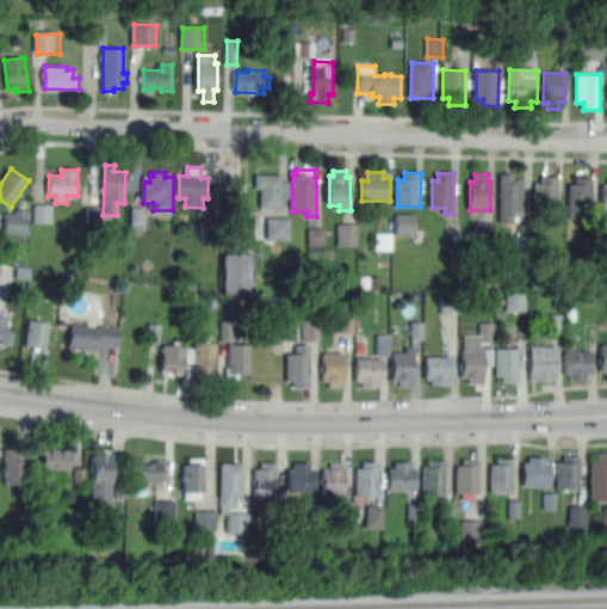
[(516,176),(516,179),(525,180),(524,216),(514,216),(514,223),(501,223),(501,174),(516,176)]
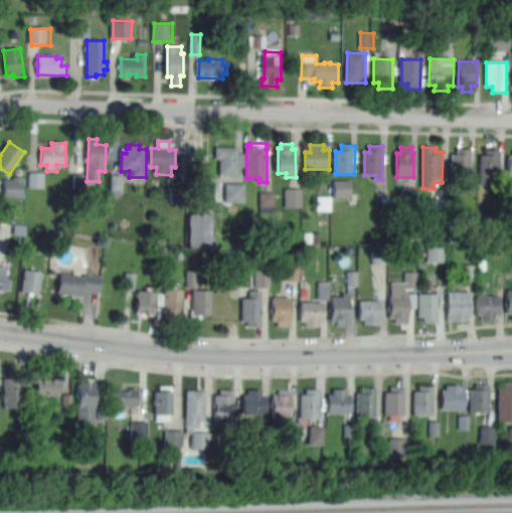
[(238,149),(239,155),(245,155),(245,167),(239,167),(239,175),(221,176),(220,160),(216,160),(216,149),(238,149)]
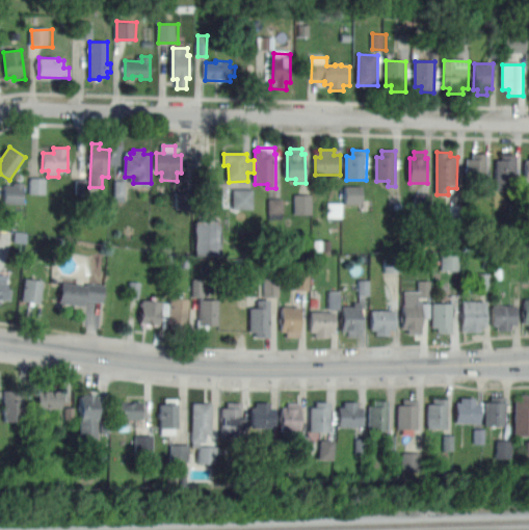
[(486,185),(467,184),(468,159),(473,159),(473,154),(487,155),(486,185)]
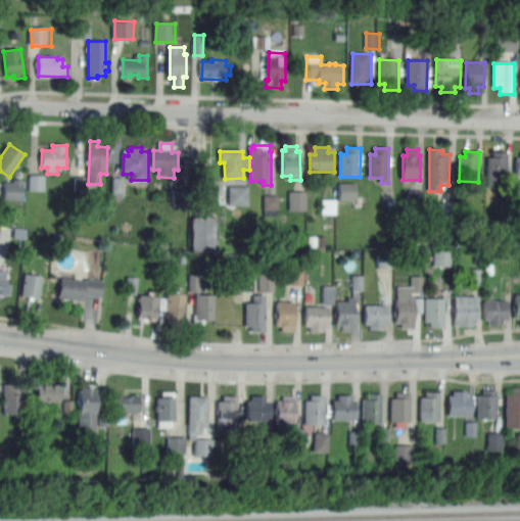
[(508,188),(488,188),(488,157),(493,157),(493,153),(507,153),(508,188)]
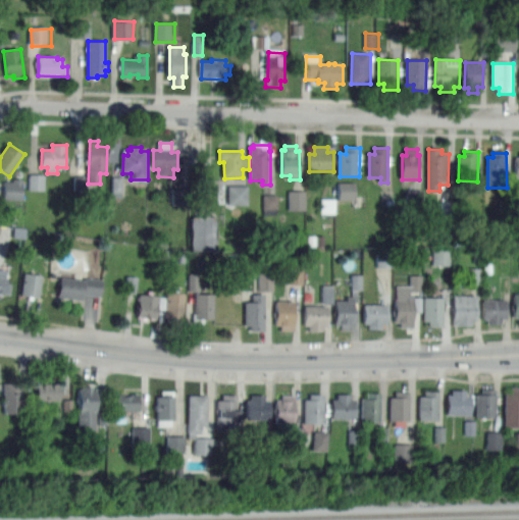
[(78,190),(88,190),(88,175),(78,175),(78,190)]
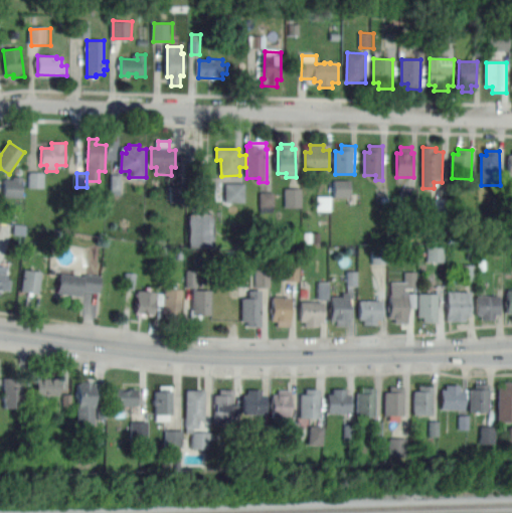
[(47,174),(31,174),(31,190),(47,190),(47,174)]
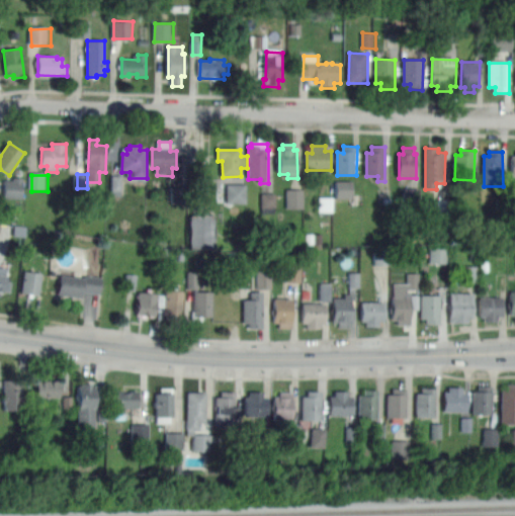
[(123,175),(114,175),(113,195),(123,196),(123,175)]
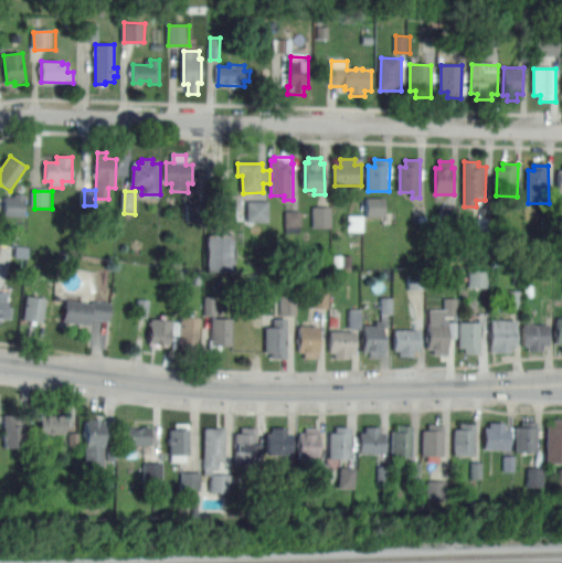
[(7,219),(29,219),(29,198),(7,199),(7,219)]
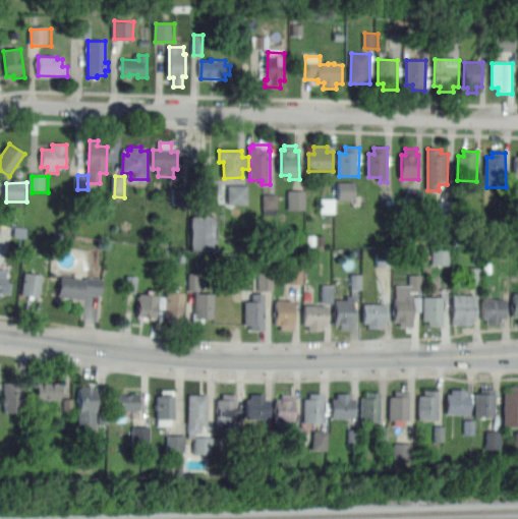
[(358,199),(357,182),(339,182),(340,199),(358,199)]
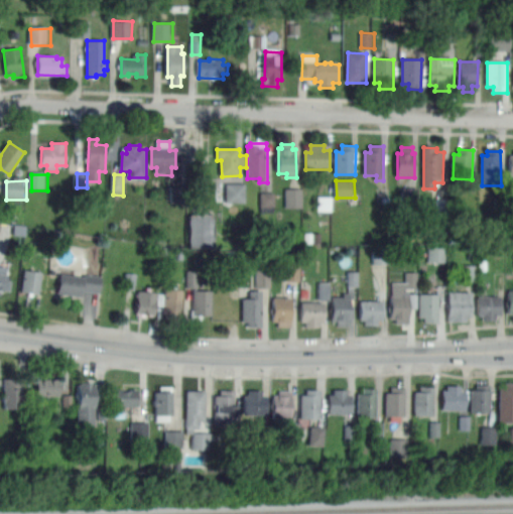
[(248,203),(247,183),(228,184),(229,203),(248,203)]
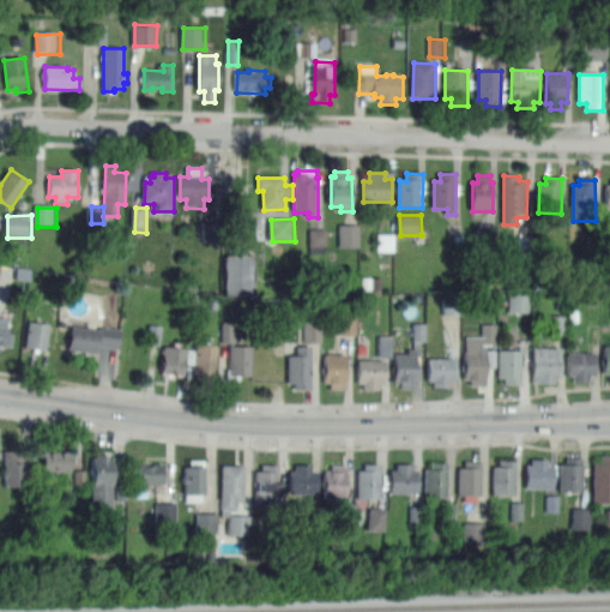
[(342,247),(362,247),(362,225),(342,225),(342,247)]
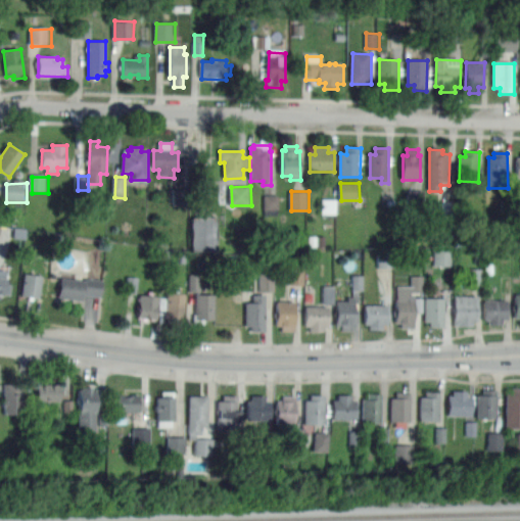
[(265,209),(280,209),(281,195),(266,195),(265,209)]
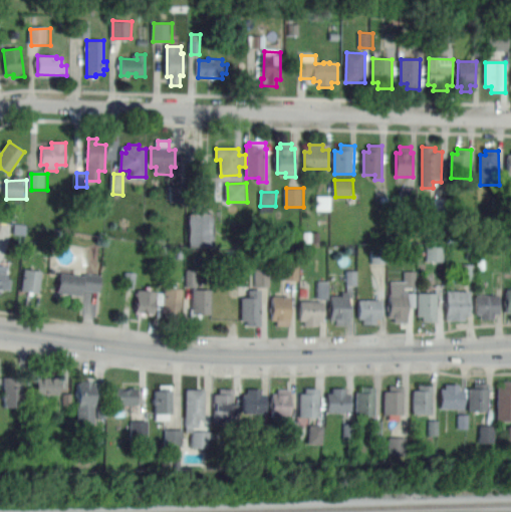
[(333,196),(318,196),(318,211),(333,211),(333,196)]
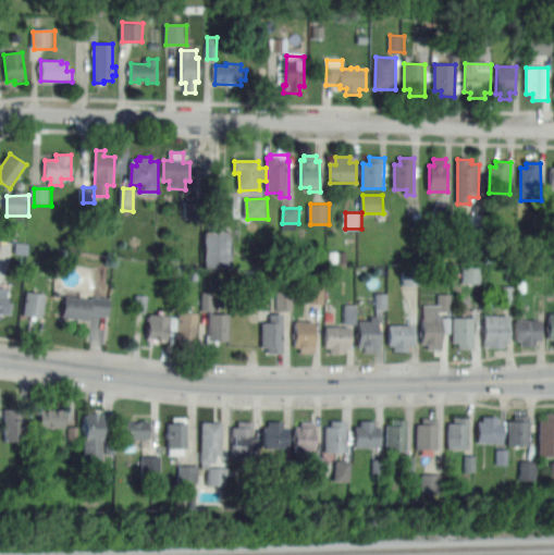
[(206,269),(206,233),(208,233),(208,224),(225,223),(225,233),(231,233),(232,268),(206,269)]
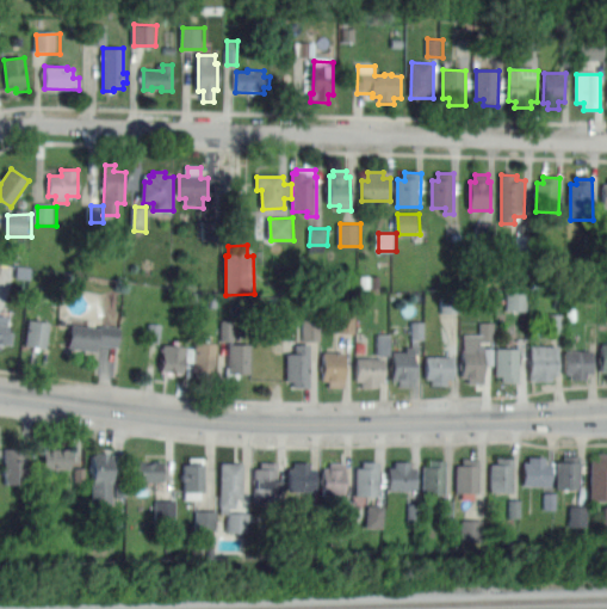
[(528,312),(530,290),(508,289),(507,311),(528,312)]
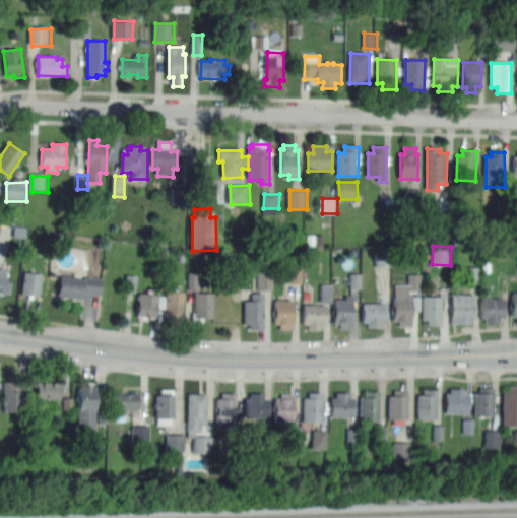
[(378,265),(393,266),(394,252),(378,251),(378,265)]
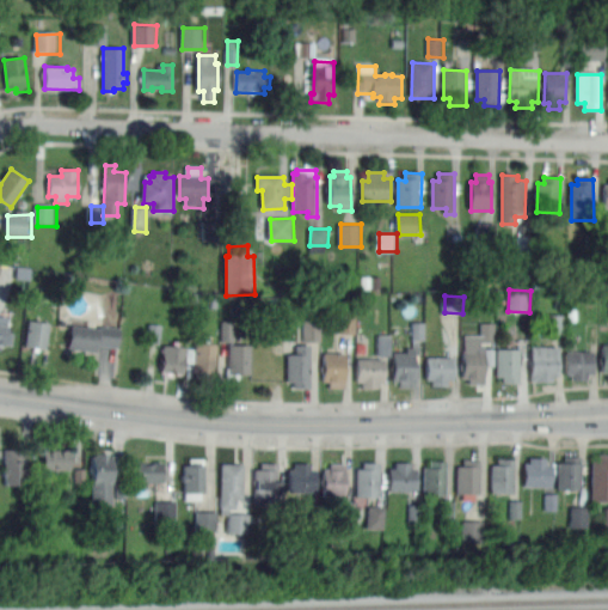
[(358,333),(358,316),(341,315),(339,333),(358,333)]
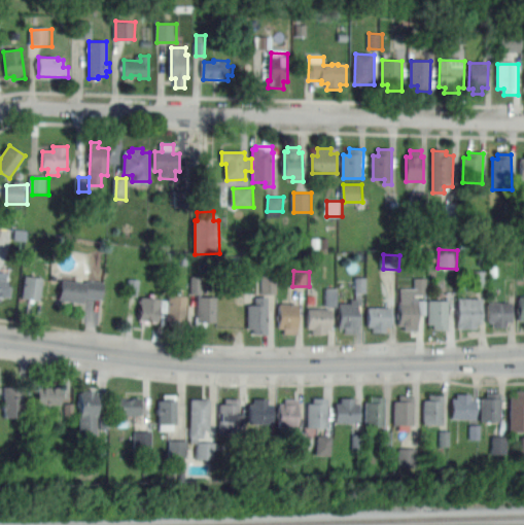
[(40,301),(23,299),(25,277),(43,279),(40,301)]
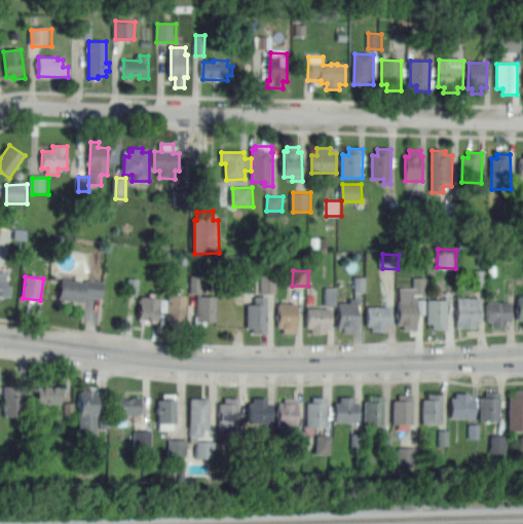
[(259,293),(273,293),(273,276),(258,276),(259,293)]
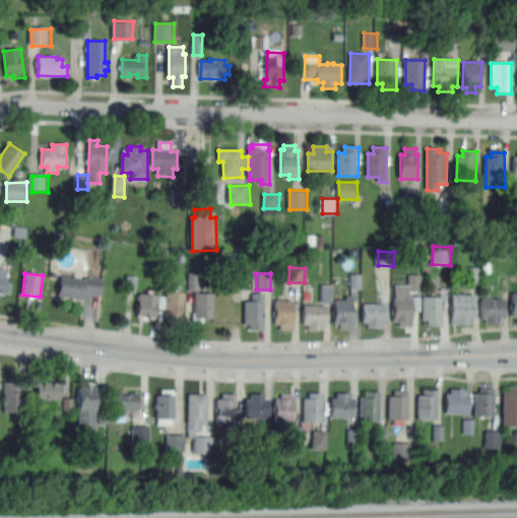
[(363,288),(364,274),(352,273),(352,288),(363,288)]
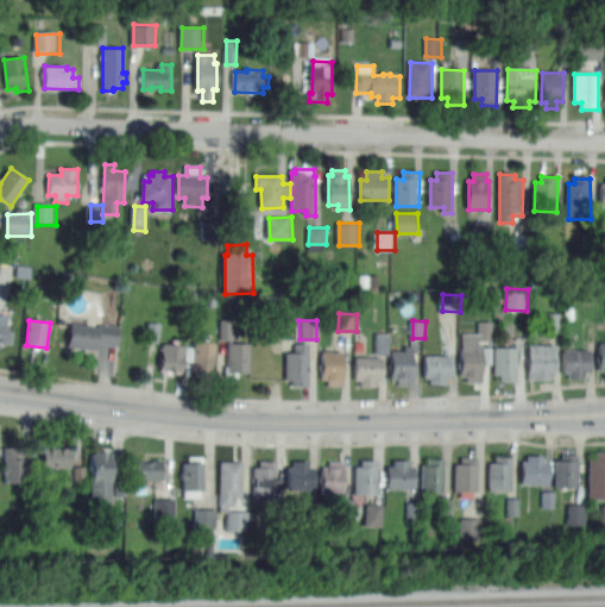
[(479,342),(474,345),(483,345),(483,383),(468,383),(468,377),(462,377),(461,349),(464,349),(464,336),(479,336),(479,323),(493,321),(493,342),(479,342)]
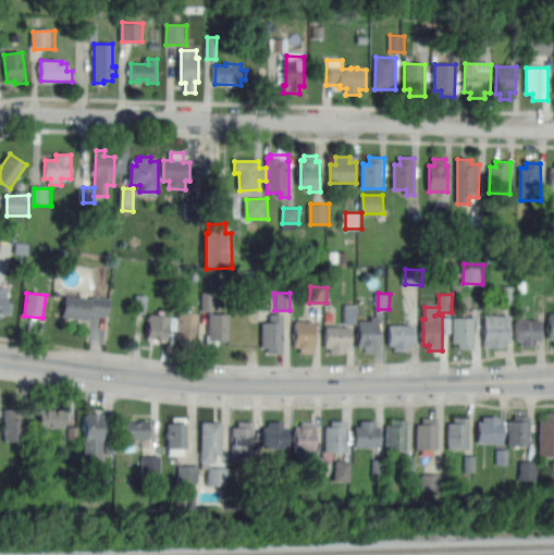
[(0,295),(7,296),(5,304),(13,305),(12,316),(0,313),(0,295)]
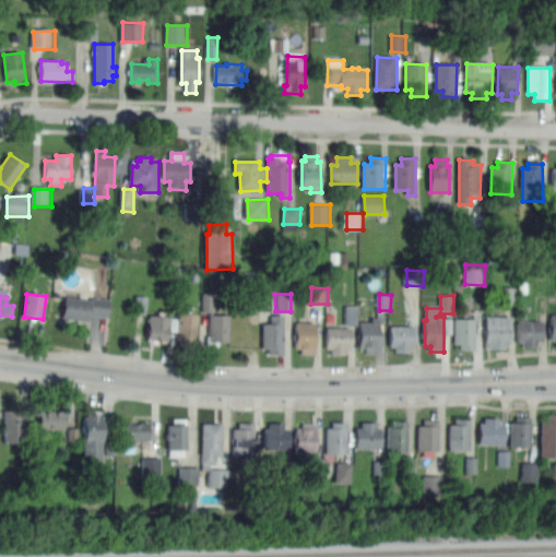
[(91,322),(63,319),(66,298),(92,301),(93,298),(110,300),(108,319),(91,317),(91,322)]
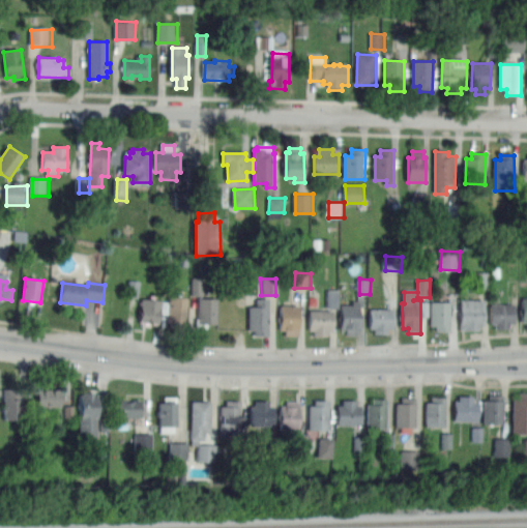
[(328,309),(342,309),(342,290),(328,290),(328,309)]
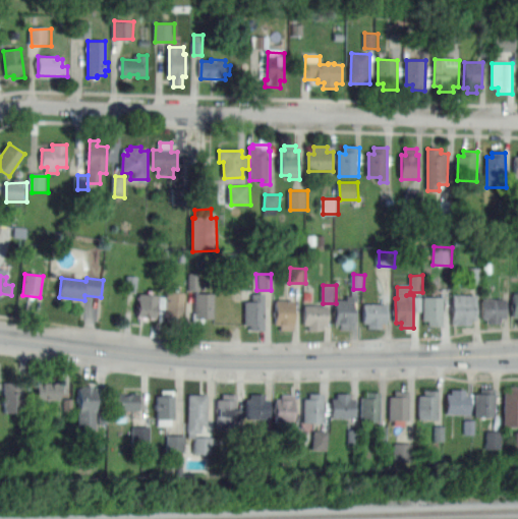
[(183,323),(166,323),(167,292),(184,293),(183,323)]
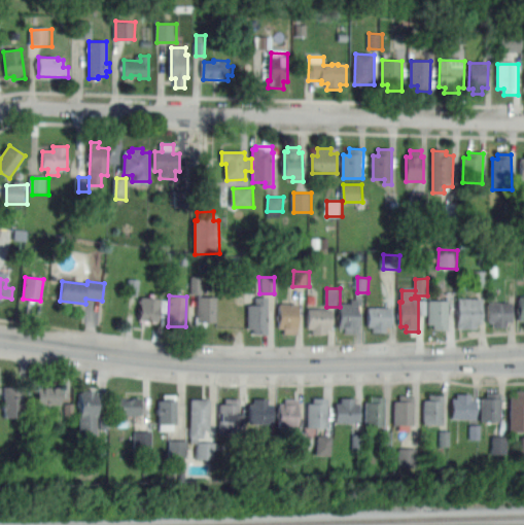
[(159,323),(139,321),(142,298),(161,301),(159,323)]
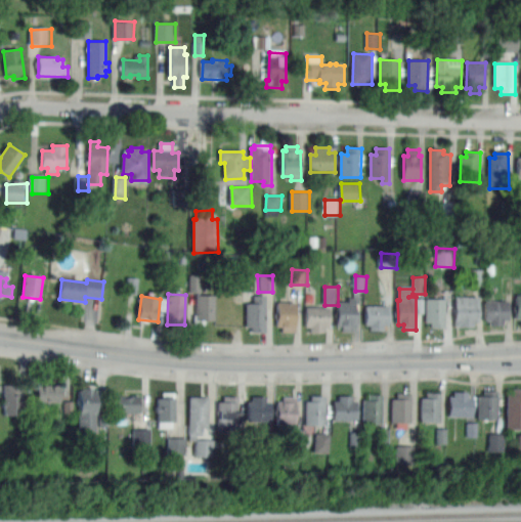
[(206,324),(196,324),(196,316),(197,316),(198,296),(216,297),(215,320),(206,320),(206,324)]
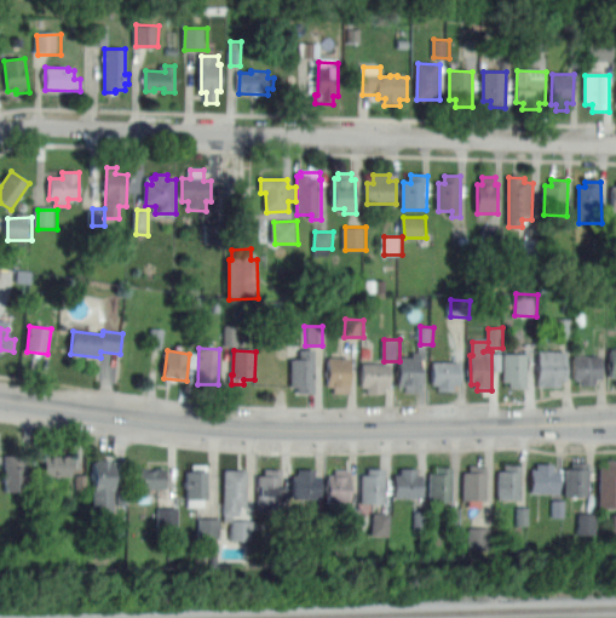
[(316,394),(299,395),(299,388),(293,388),(293,360),(301,360),(301,350),(316,350),(316,394)]
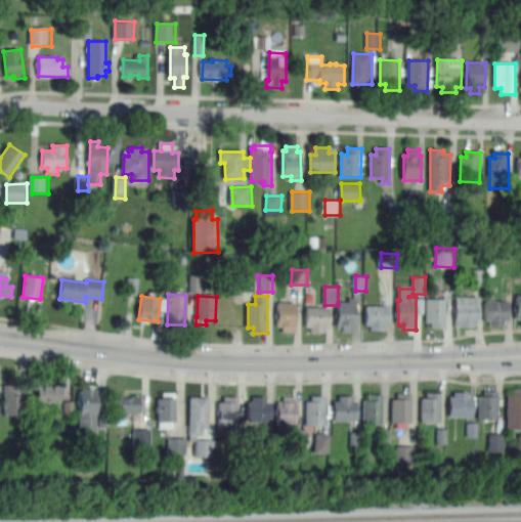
[(456,328),(457,298),(479,299),(479,322),(476,322),(475,329),(456,328)]
